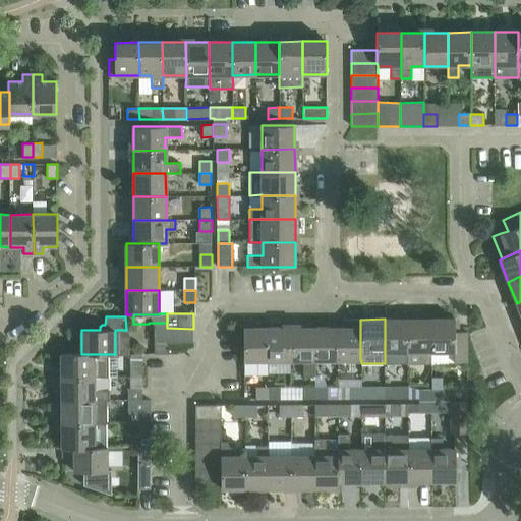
[(385,353),(408,353),(408,319),(385,319),(385,353)]
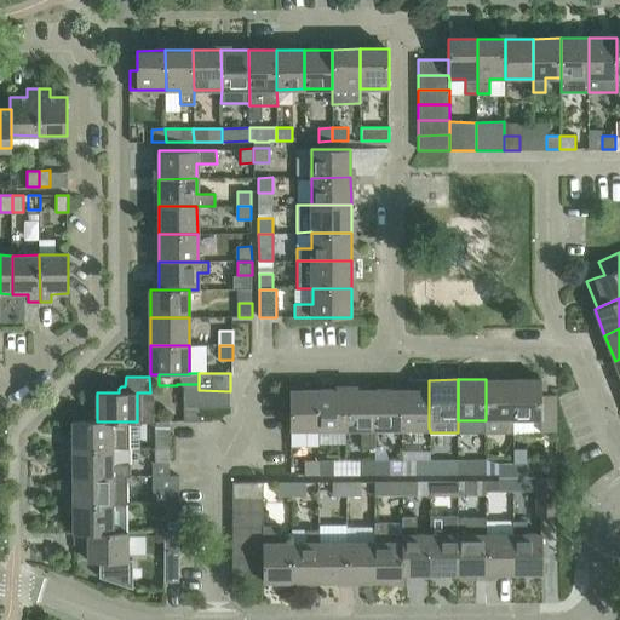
[(514,432),(514,420),(514,379),(486,379),(486,420),(500,420),(500,432),(514,432)]
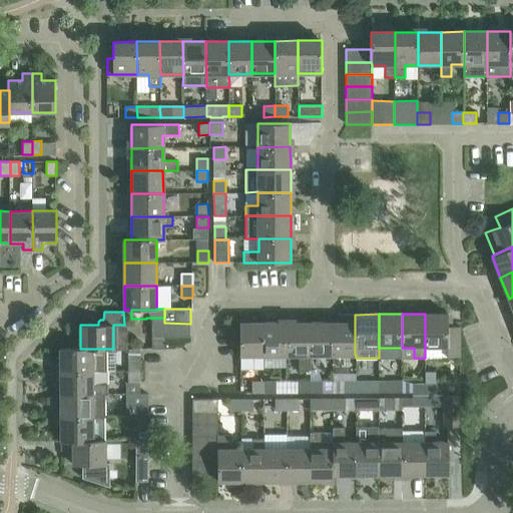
[(460,327),(448,327),(448,314),(425,314),(425,348),(447,347),(447,357),(461,357),(460,327)]
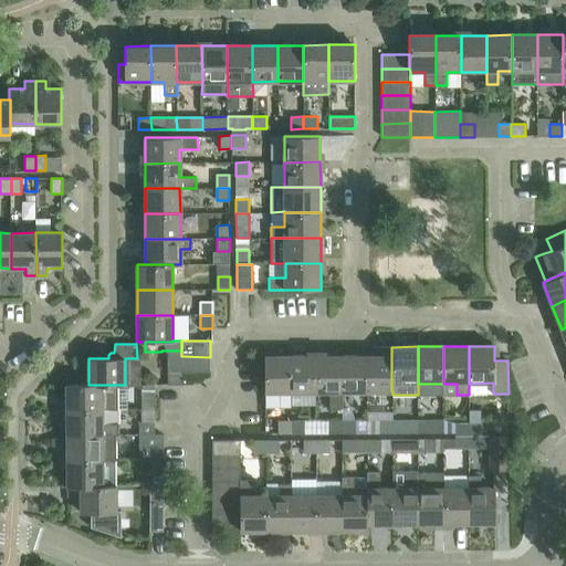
[(391,347),(375,347),(375,356),(367,356),(367,392),(391,391),(391,347)]
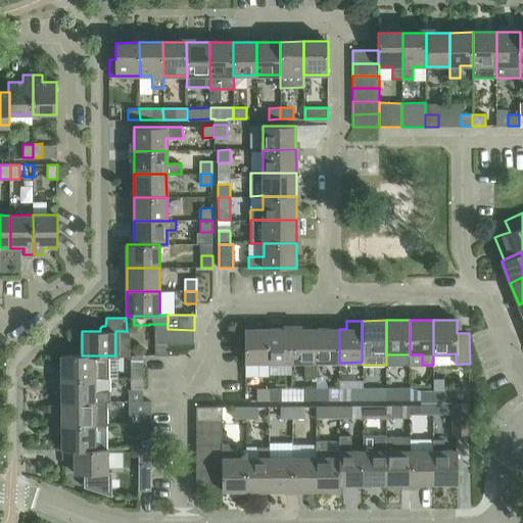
[(194,343),(194,330),(168,329),(168,343),(194,343)]
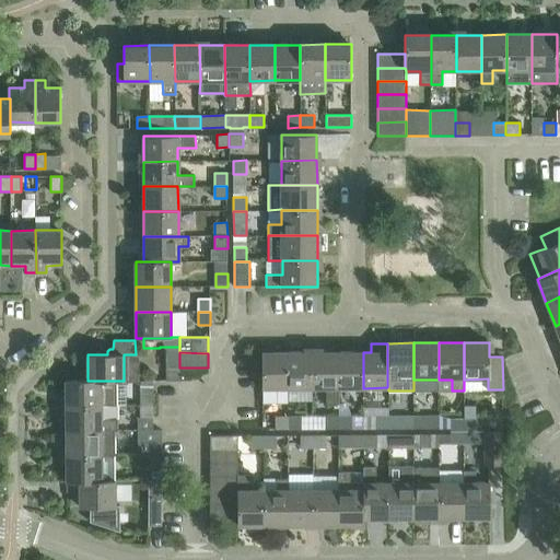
[(263,388),(288,388),(288,352),(263,352),(263,388)]
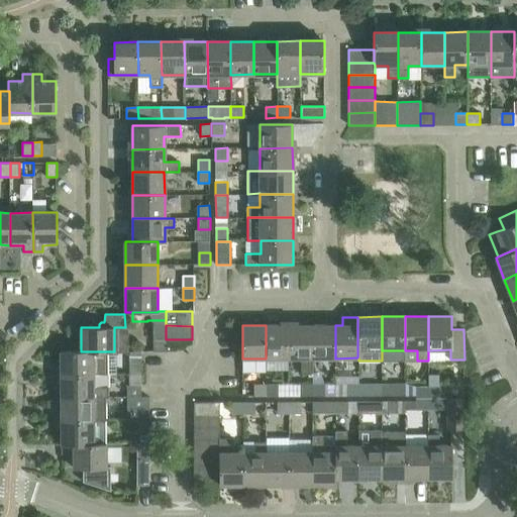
[(266,358),(289,358),(289,325),(266,325),(266,358)]
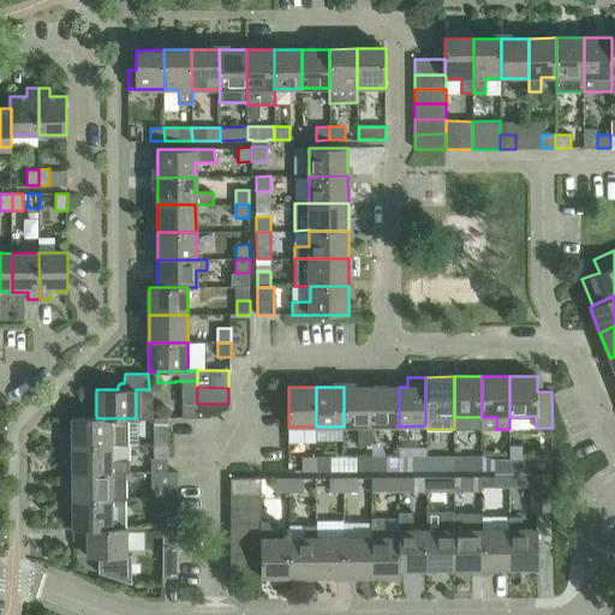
[(371,427),(371,387),(344,387),(344,427),(358,427),(358,443),(371,443),(371,427)]
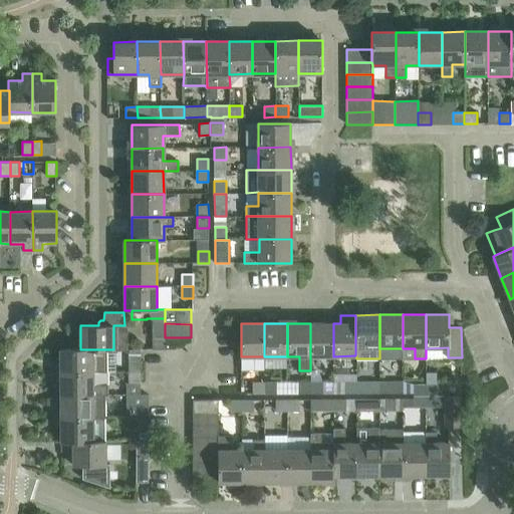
[(310,356),(333,356),(333,323),(310,323),(310,356)]
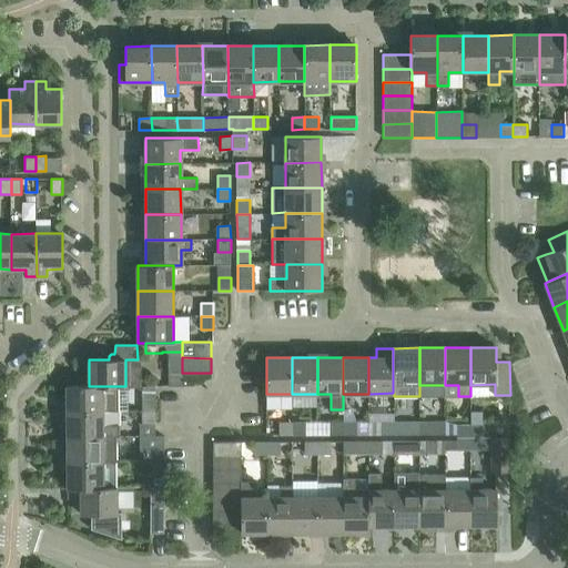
[(105,386),(89,386),(89,385),(67,385),(67,412),(105,412),(105,386)]
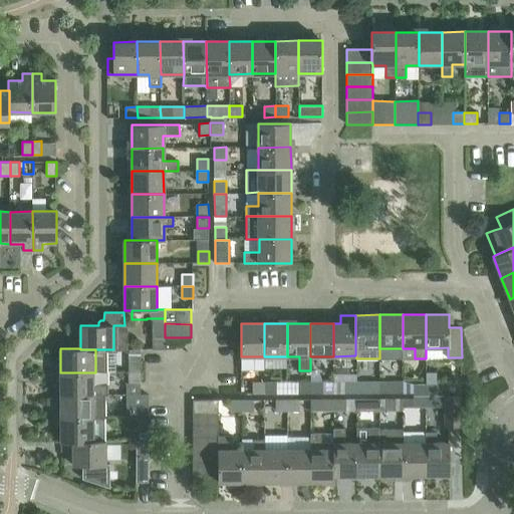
[(141,372),(141,349),(130,349),(130,372),(141,372)]
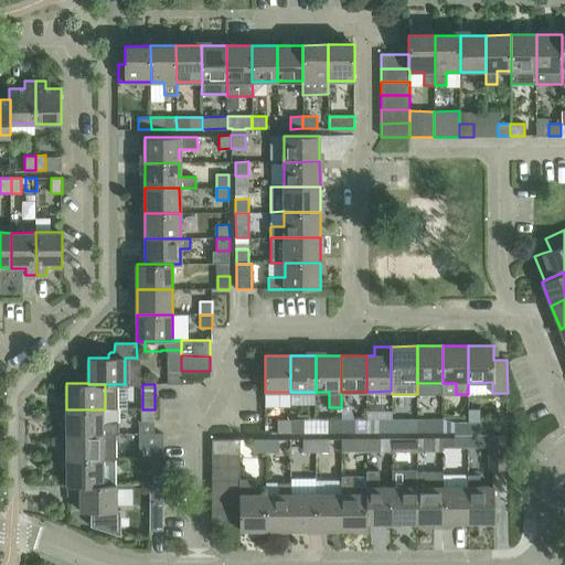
[(118,422),(105,422),(105,409),(66,409),(67,435),(105,435),(105,434),(116,434),(118,434),(118,422)]
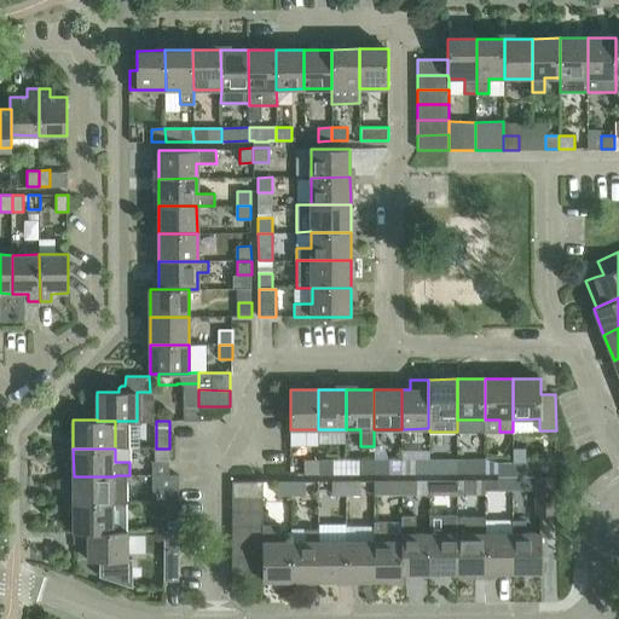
[(169,475),(169,462),(169,449),(156,449),(156,462),(152,462),(152,476),(169,475)]
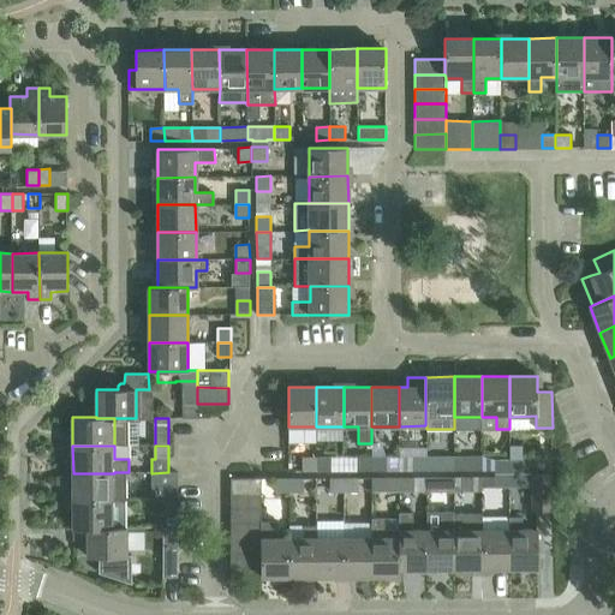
[(412,470),(427,470),(427,457),(412,455),(412,470)]
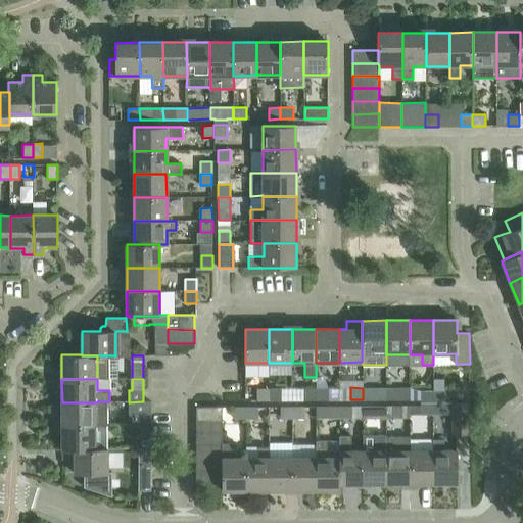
[(363,399),(386,399),(386,387),(363,388),(363,399)]
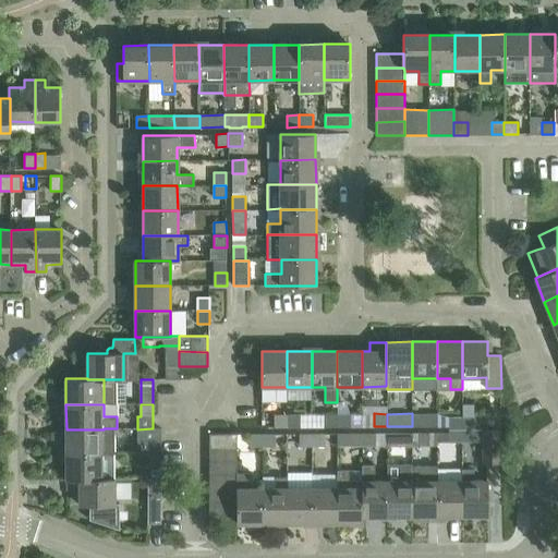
[(412,413),(412,426),(437,426),(437,413),(412,413)]
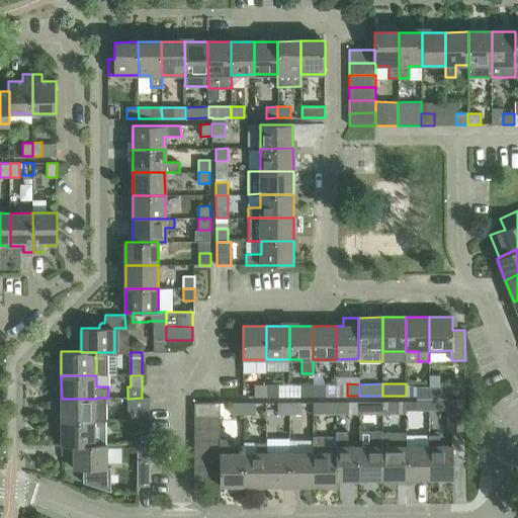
[(429,399),(465,399),(465,383),(440,383),(440,386),(429,387),(429,399)]
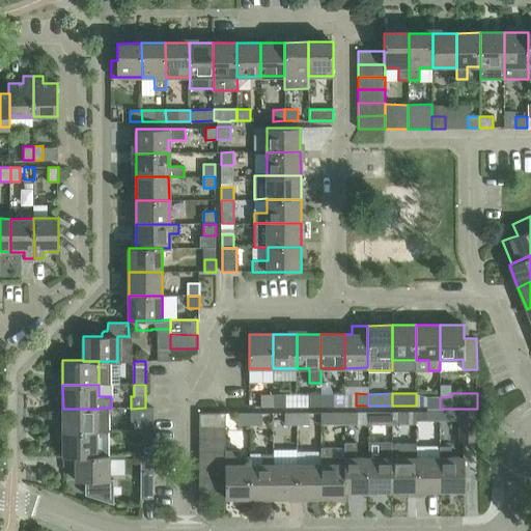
[(274,407),(285,406),(285,394),(274,395),(274,407)]
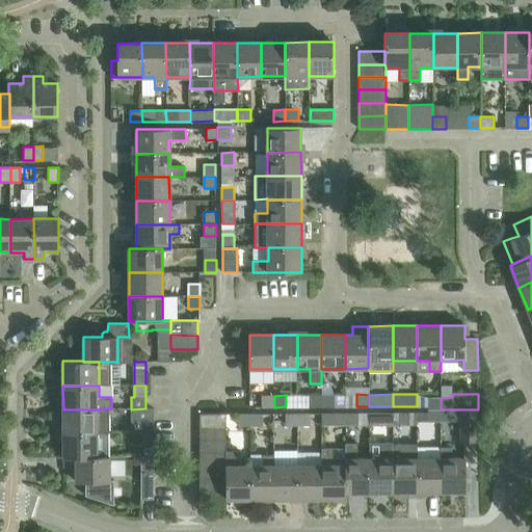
[(309,407),(322,406),(321,395),(309,395),(309,407)]
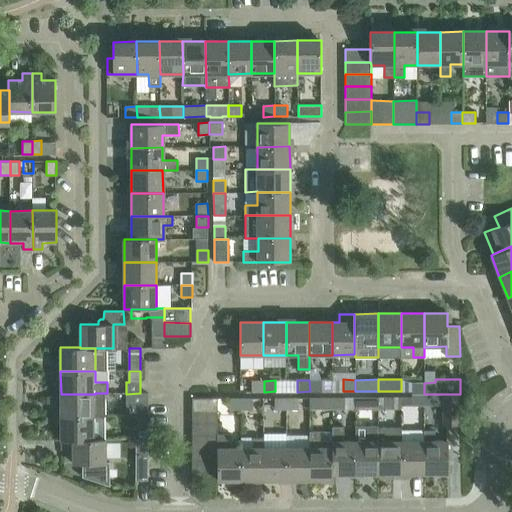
[(309,380),(310,391),(321,391),(321,380),(309,380)]
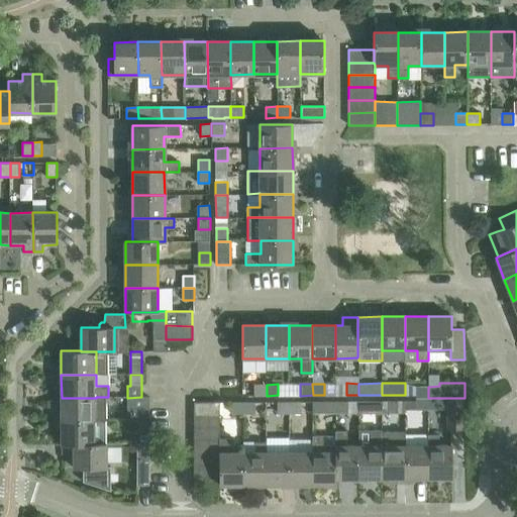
[(254,396),(267,396),(267,385),(254,385),(254,396)]
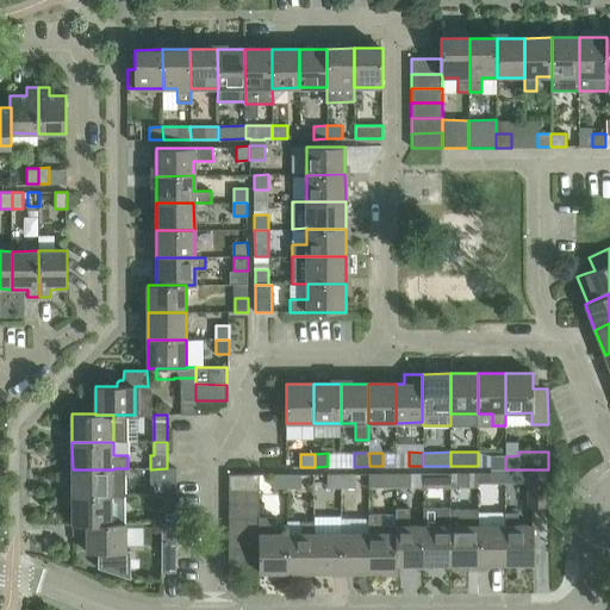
[(491,471),(505,470),(505,456),(491,456),(491,471)]
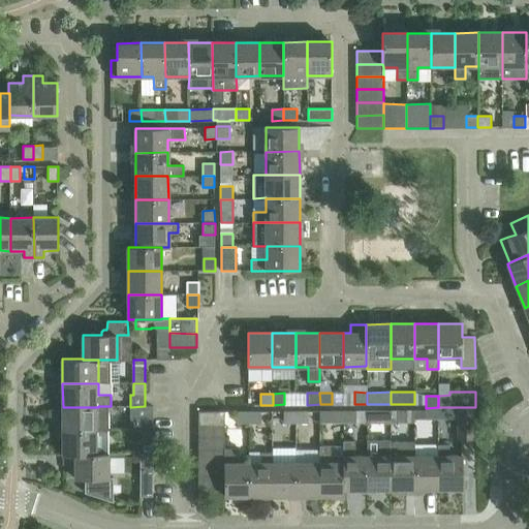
[(109,430),(109,406),(98,406),(98,407),(63,407),(63,431),(109,430)]
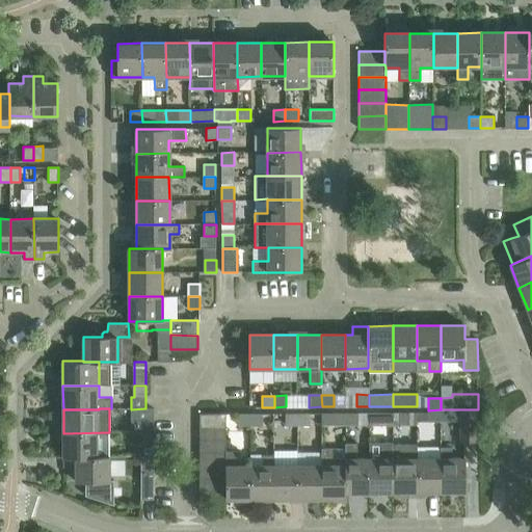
[(154,432),(154,421),(154,409),(145,409),(145,408),(131,409),(132,421),(142,421),(142,432),(154,432)]
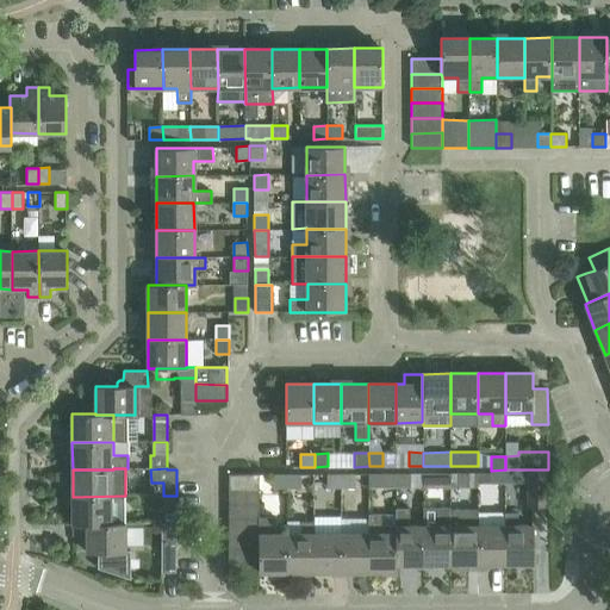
[(491,484),(505,484),(505,470),(491,471),(491,484)]
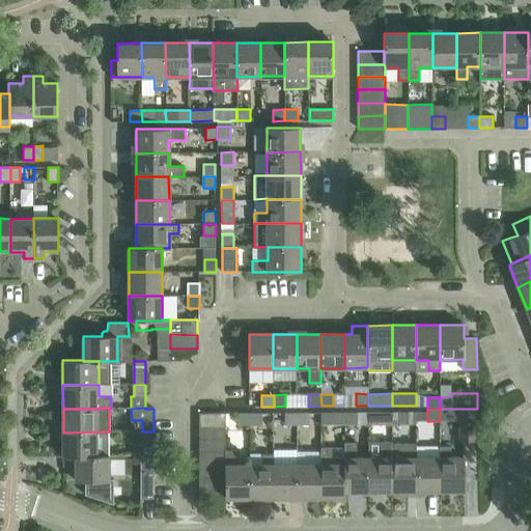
[(459,441),(465,441),(477,441),(477,409),(440,409),(440,421),(459,421),(459,441)]
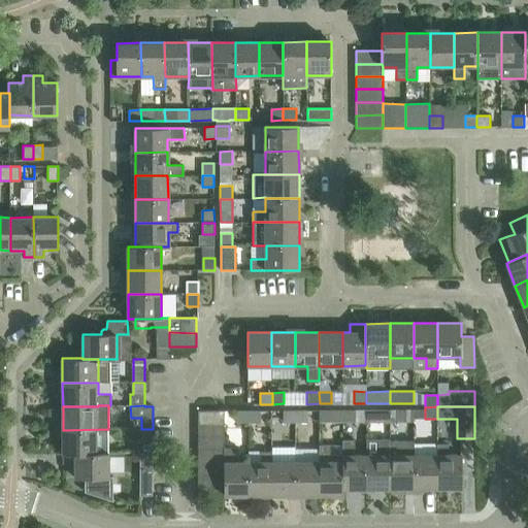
[(296,410),(295,423),(307,423),(307,409),(296,410)]
